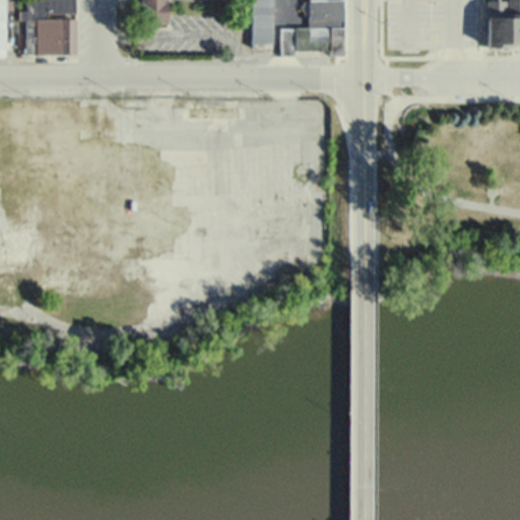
[(72,0),(24,0),(24,10),(16,10),(16,20),(25,20),(25,54),(74,54),(74,19),(43,19),(43,12),(72,12),(72,0)]
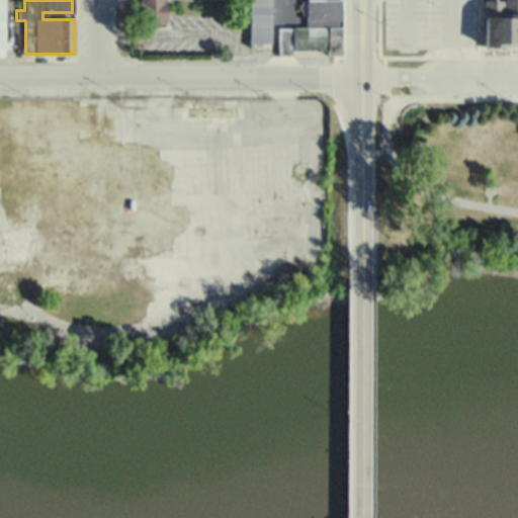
[(130,0),(130,11),(139,11),(139,20),(154,20),(154,26),(166,26),(166,0),(130,0)]
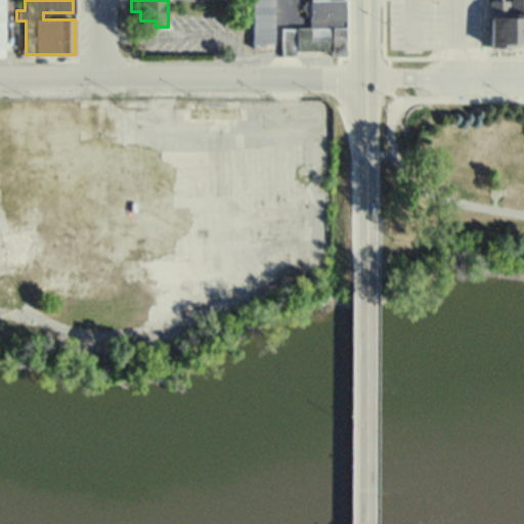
[(252,0),(252,47),(275,47),(275,0),(252,0)]
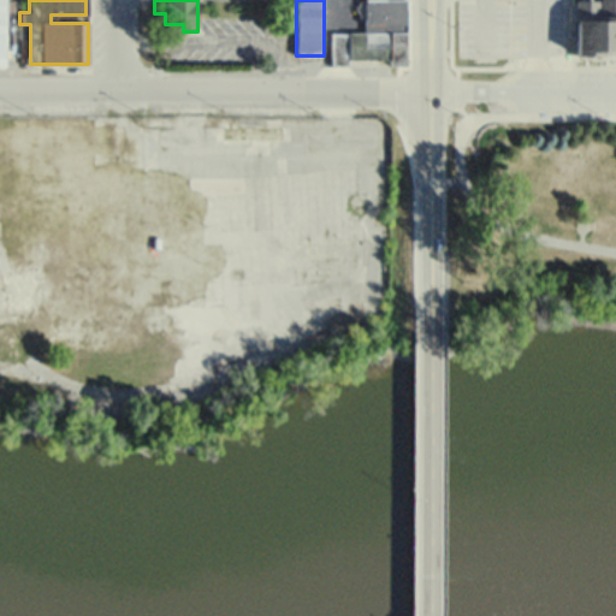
[(365,0),(365,33),(330,33),(330,67),(349,69),(349,60),(391,60),(391,64),(406,64),(406,0),(365,0)]
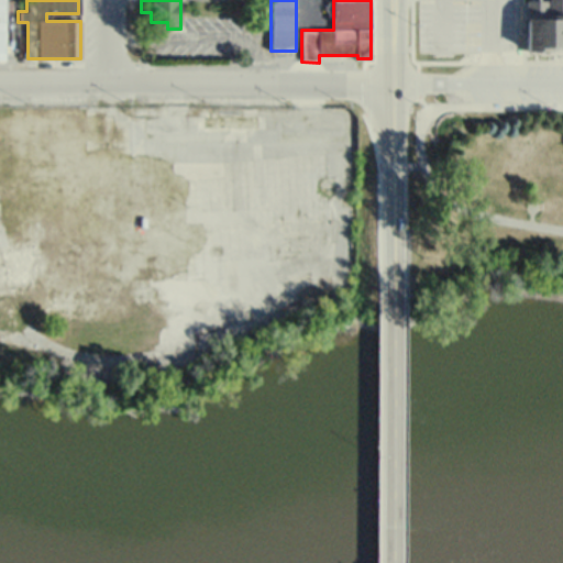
[(562,51),(527,52),(527,0),(562,0),(562,51)]
